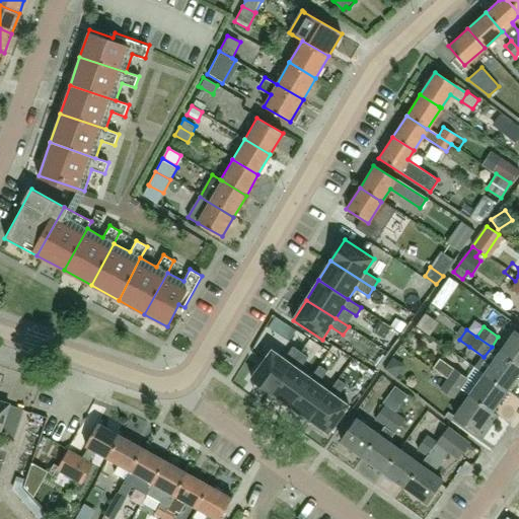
[(518,334),(515,331),(500,353),(518,366),(518,334)]
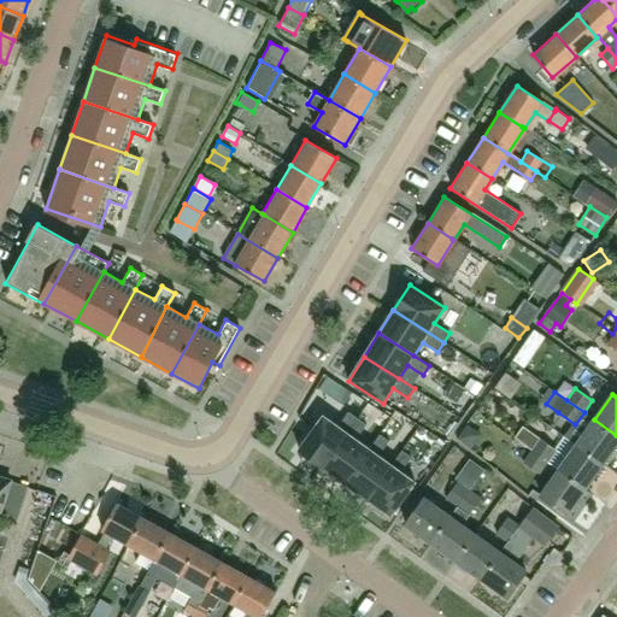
[(299,450),(322,466),(358,418),(348,412),(338,427),(323,416),(299,450)]
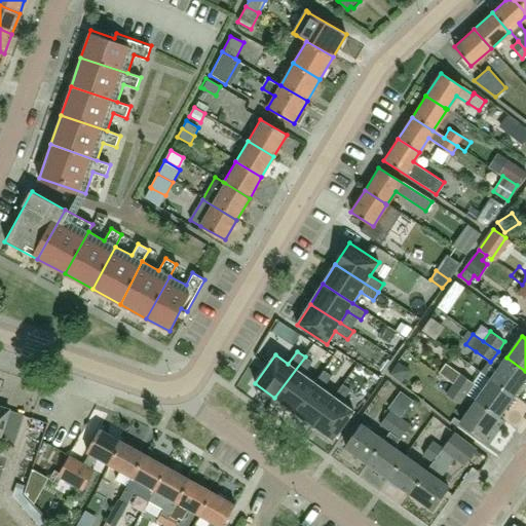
[(525,371),(506,358),(498,351),(490,362),(483,374),(514,396),(525,378),(525,371)]
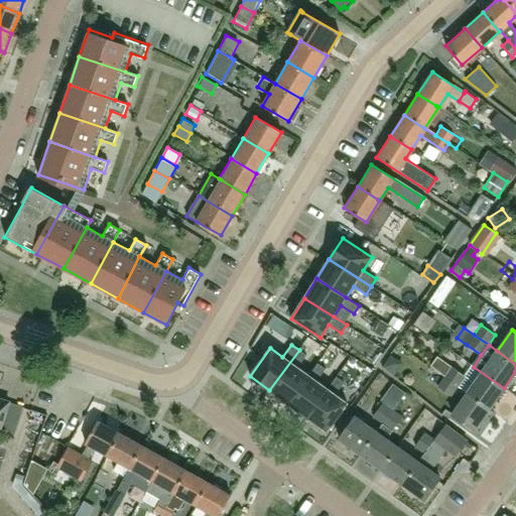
[(269,390),(288,404),(308,376),(297,368),(306,355),(299,350),(269,390)]
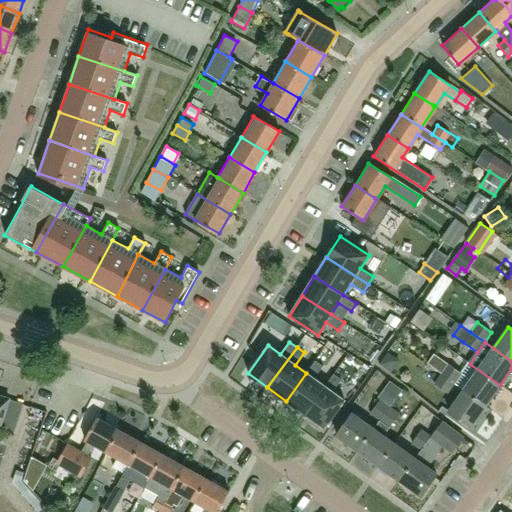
[(462,374),(460,372),(448,364),(447,365),(436,358),(431,366),(441,373),(455,384),(462,374)]
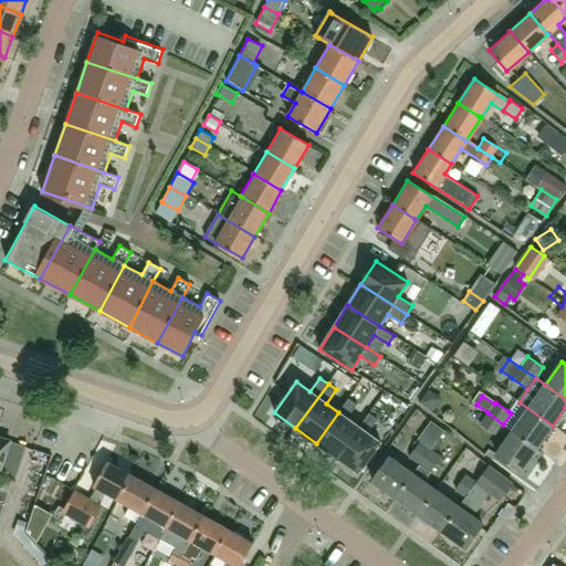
[(316,443),(336,458),(359,427),(347,418),(357,405),(348,398),(338,412),(316,443)]
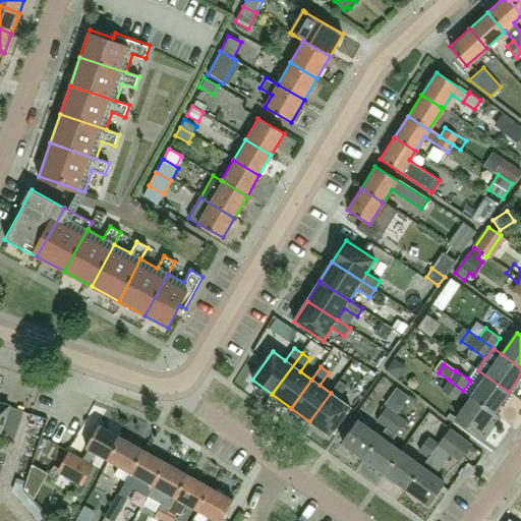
[(494,412),(509,392),(478,370),(476,368),(468,379),(470,381),(463,391),(471,397),(471,396),(494,412)]
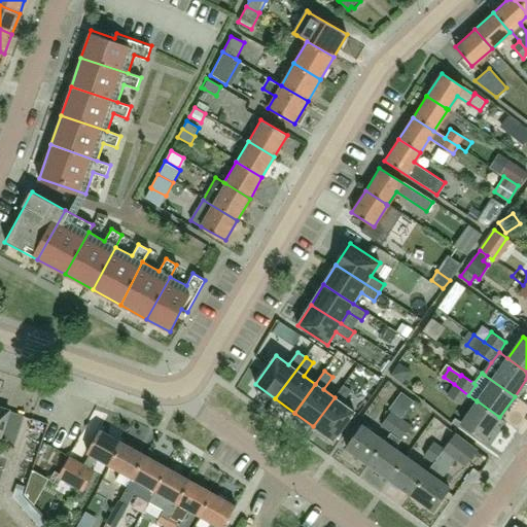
[(461,406),(468,395),(454,384),(446,394),(461,406)]
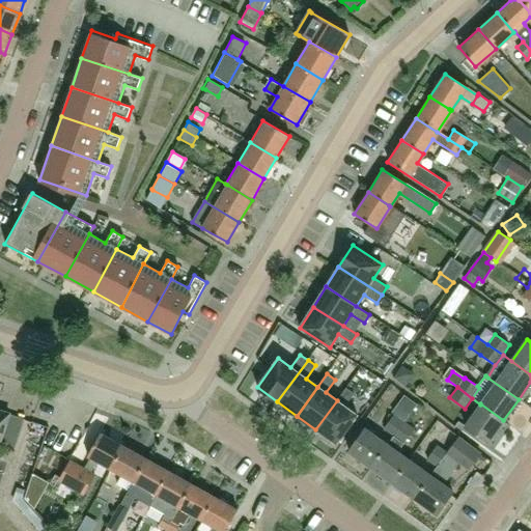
[(337,400),(315,429),(336,444),(357,415),(344,407),(354,393),(345,388),(337,400)]
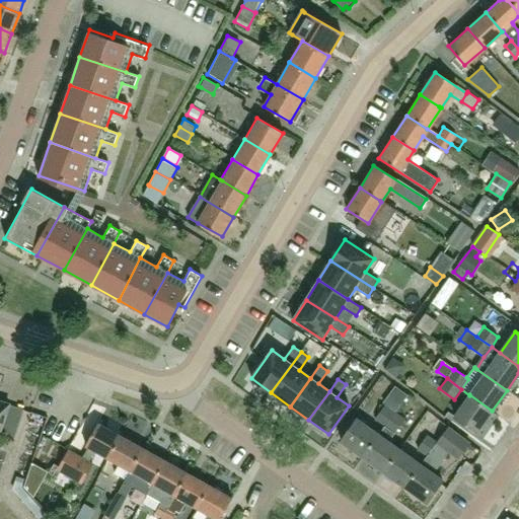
[(476,432),(492,411),(469,394),(469,395),(454,417),(476,432)]
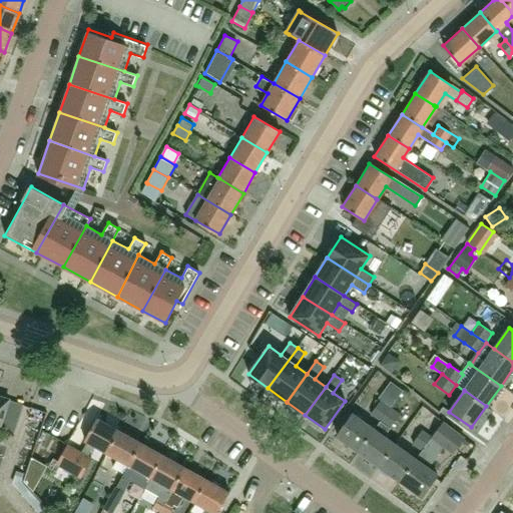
[(0,512),(0,427),(14,433),(23,406),(8,400),(0,397),(0,512)]
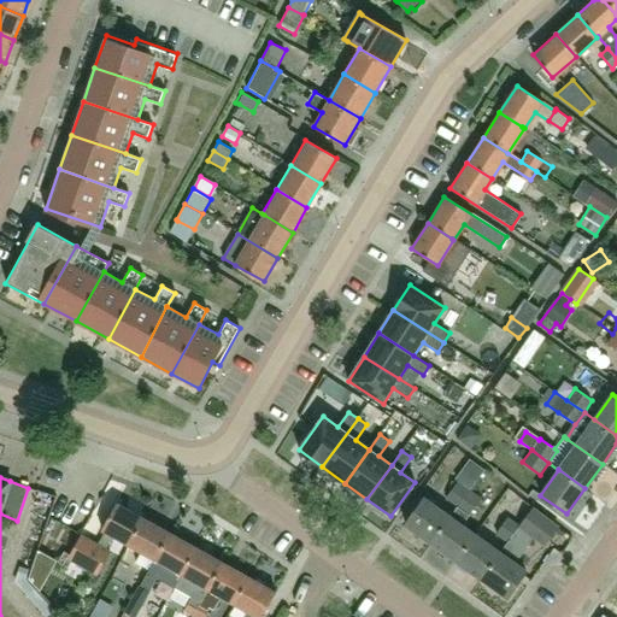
[(458,481),(446,498),(458,506),(470,489),(458,481)]
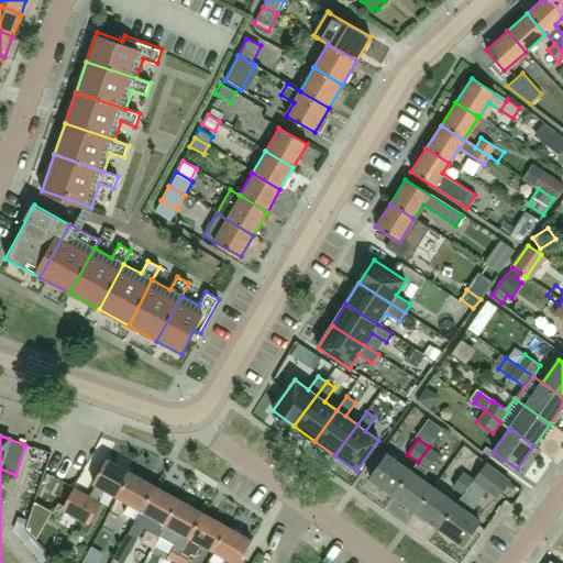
[(429,446),(418,462),(429,470),(439,454),(429,446)]
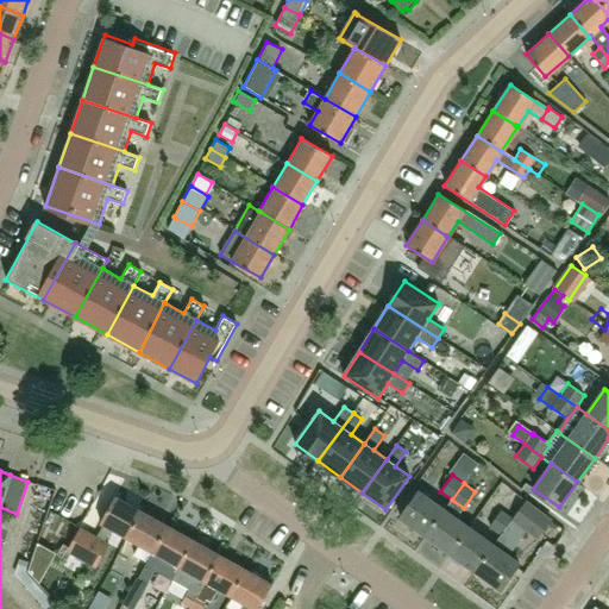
[(425,535),(443,510),(444,509),(420,491),(401,519),(425,535)]
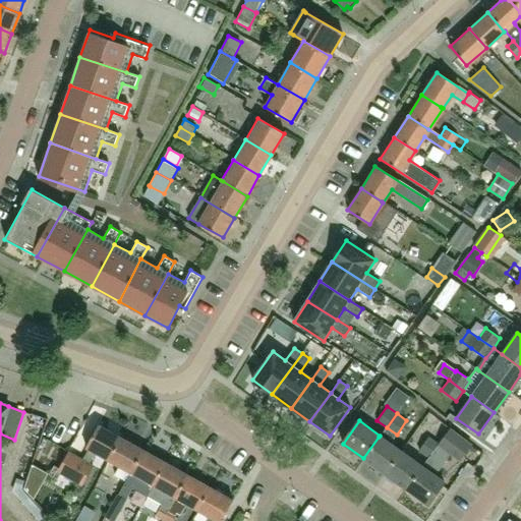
[(57,472),(70,479),(80,485),(92,466),(88,464),(94,453),(108,460),(121,438),(99,424),(85,448),(88,449),(81,460),(67,453),(57,472)]
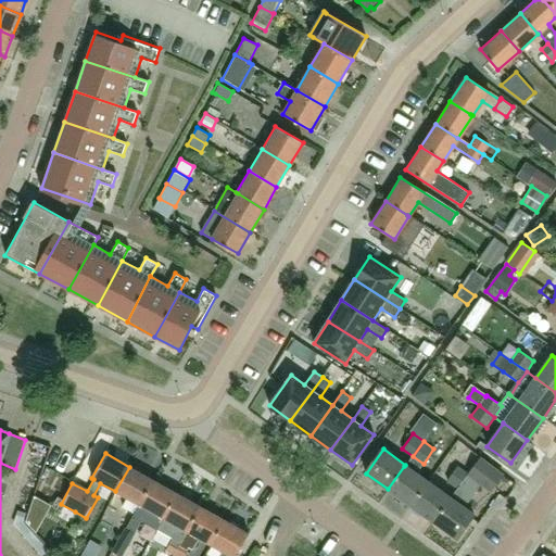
[(474,494),(471,492),(477,484),(483,491),(490,482),(497,471),(498,470),(481,456),(480,457),(468,474),(467,472),(459,483),(457,488),(451,497),(450,497),(432,521),(457,539),(475,515),(464,506),(474,494)]
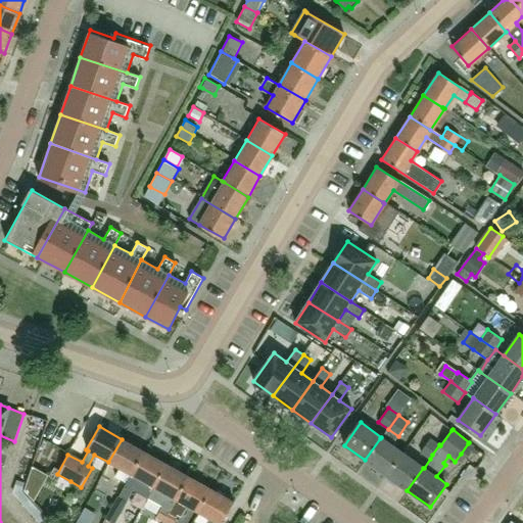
[(380,438),(365,460),(386,475),(402,453),(381,437),(380,438)]
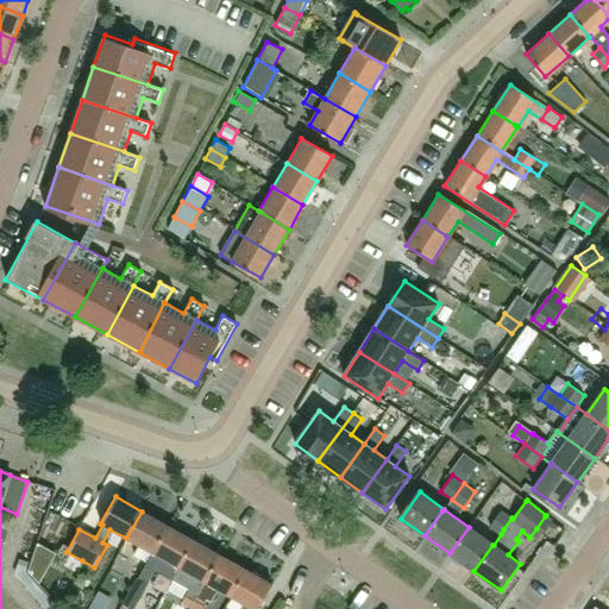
[(501,534),(503,529),(512,518),(501,509),(490,526),(501,534)]
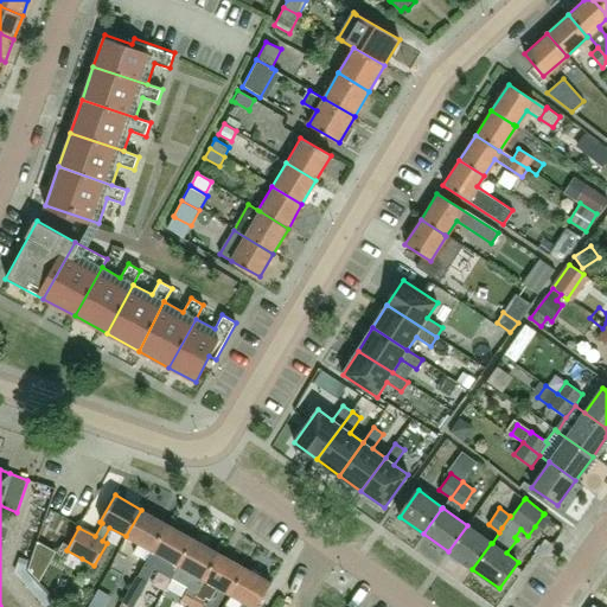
[(136,558),(145,564),(167,524),(141,510),(126,536),(139,543),(132,556),(136,558)]
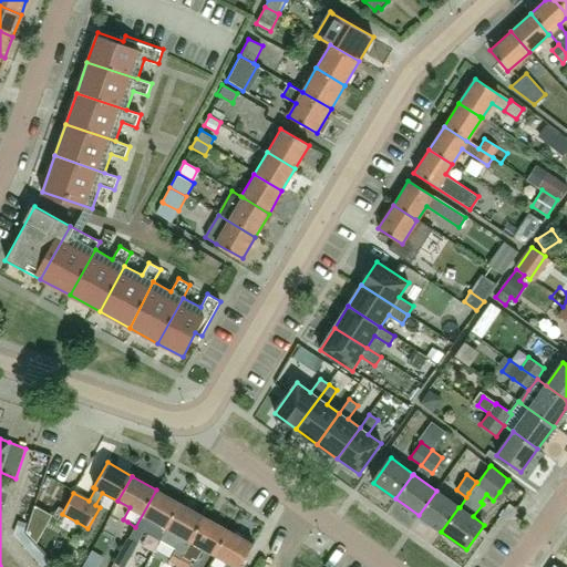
[(135,527),(144,532),(160,540),(166,528),(181,503),(156,490),(135,527)]
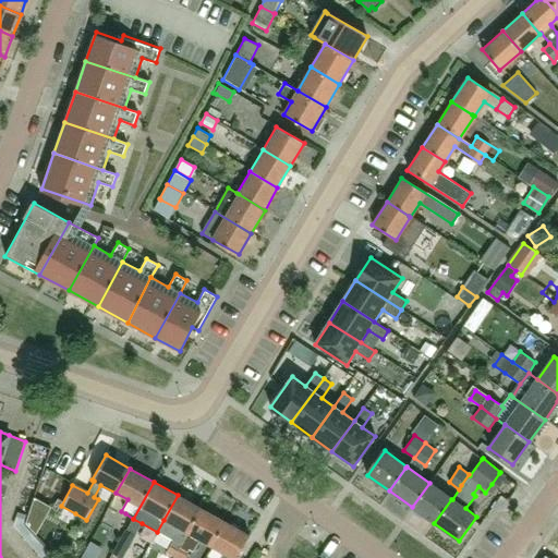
[(429,483),(412,507),(434,523),(451,499),(452,499),(429,483)]
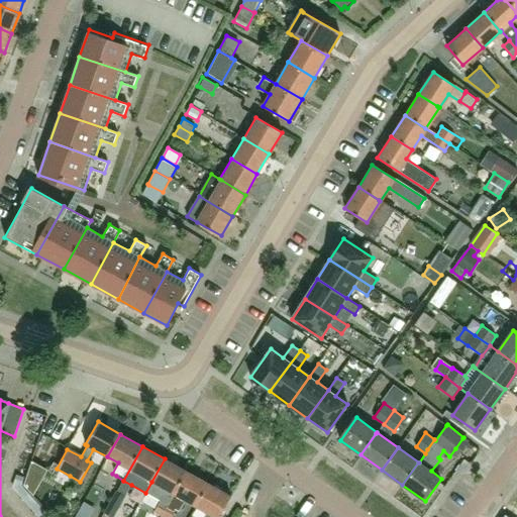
[(145,493),(161,500),(153,512),(162,515),(168,506),(167,505),(174,494),(187,472),(165,458),(151,482),(145,493)]
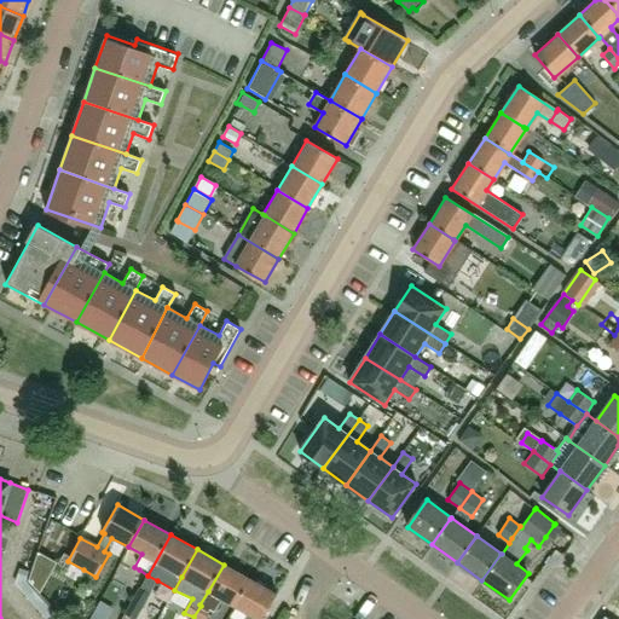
[(56,561),(38,551),(29,579),(39,591),(56,561)]
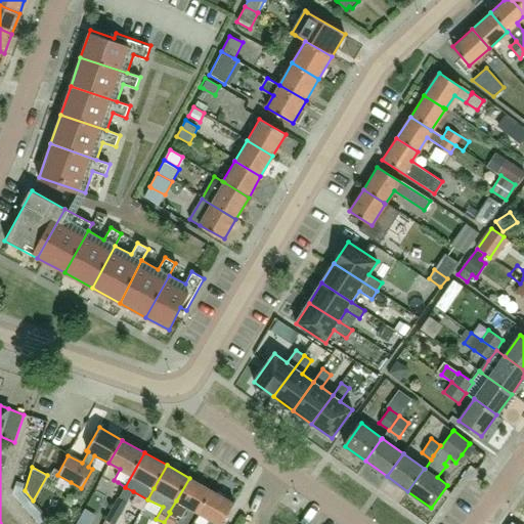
[(170,513),(177,517),(182,519),(188,508),(199,513),(212,490),(189,478),(176,500),(169,512),(170,513)]
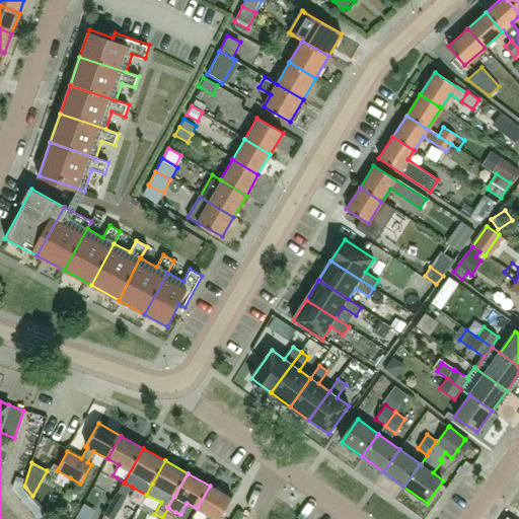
[(114,518),(132,487),(124,483),(105,515),(112,518),(114,518)]
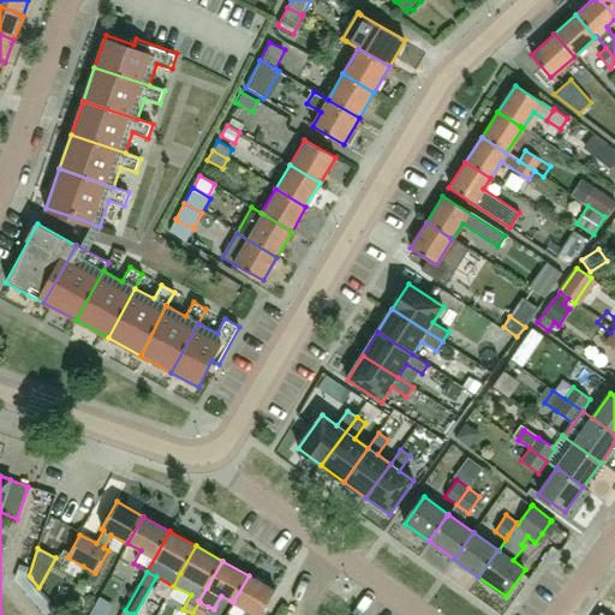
[(261,614),(275,591),(249,575),(233,602),(249,610),(245,614),(261,614)]
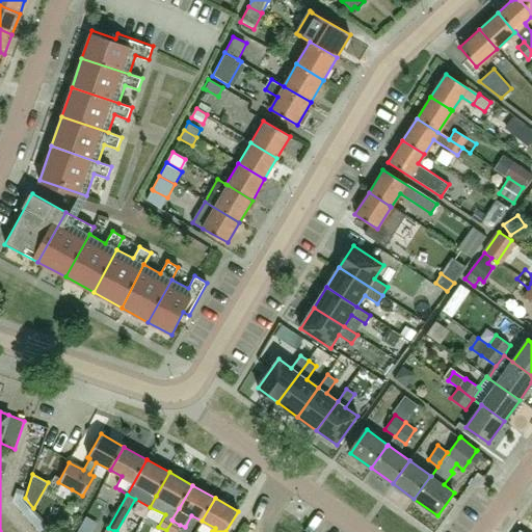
[(78,531),(94,531),(99,525),(86,517),(78,531)]
